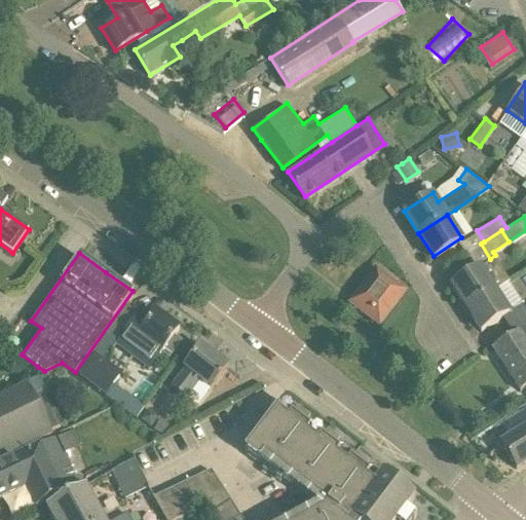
[(410,280),(376,254),(346,293),(378,318),(410,280)]
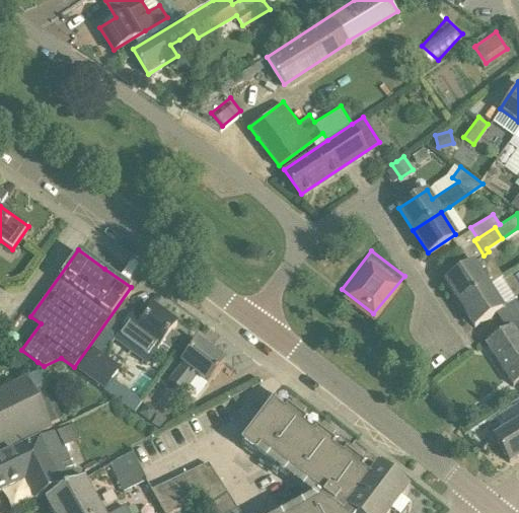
[(459,301),(487,283),(472,263),(470,264),(445,280),(459,301)]
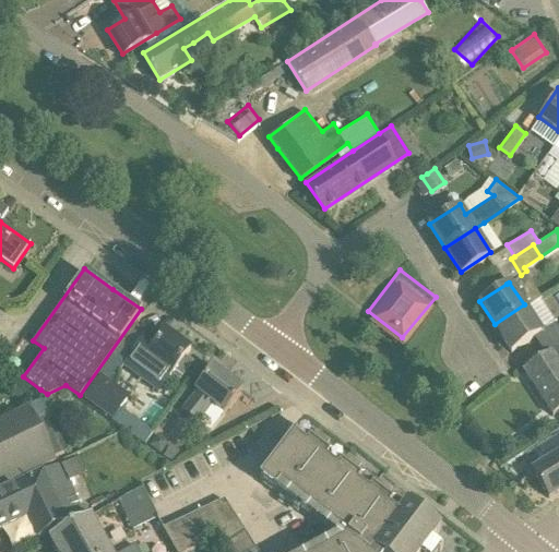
[(524,304),(495,324),(511,349),(540,330),(557,320),(540,295),(524,304)]
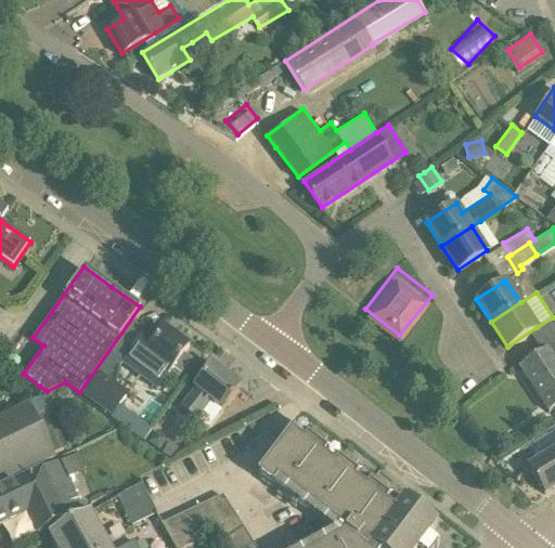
[(189,343),(165,325),(153,341),(142,335),(124,359),(146,375),(157,360),(170,368),(189,343)]
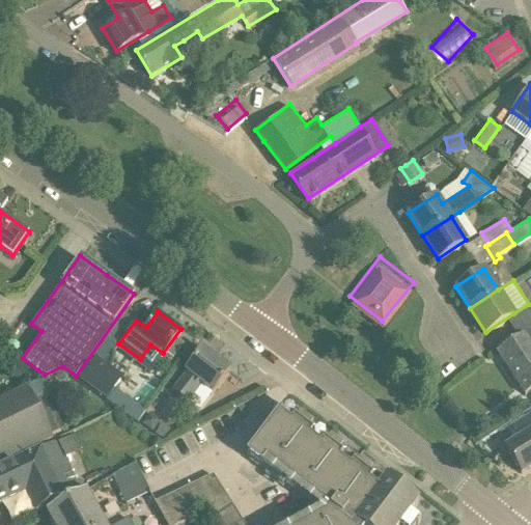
[(530,388),(530,343),(523,332),(497,349),(525,392),(530,388)]
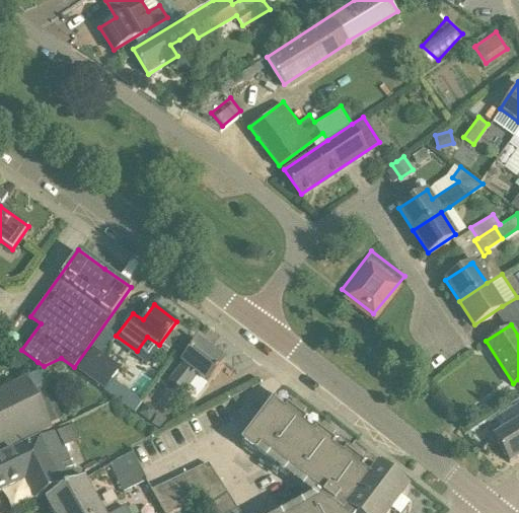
[(225,358),(199,339),(181,362),(169,378),(183,389),(197,373),(207,381),(225,358)]
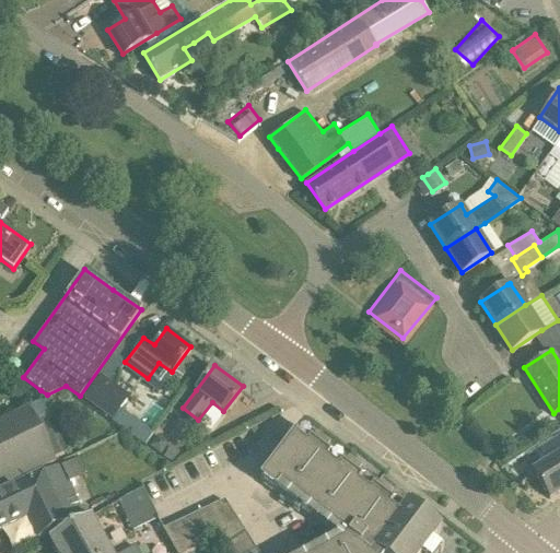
[(85,396),(115,416),(129,396),(102,374),(85,396)]
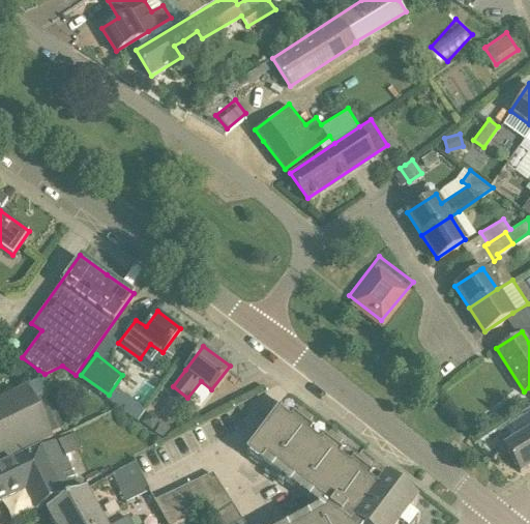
[(51,430),(63,425),(47,388),(34,395),(28,383),(0,396),(0,459),(53,435),(51,430)]
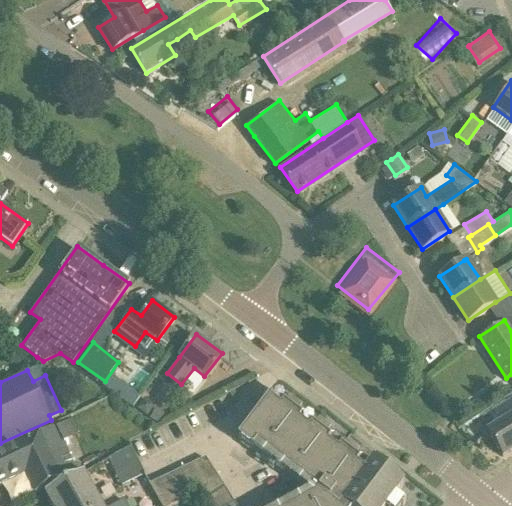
[(120,373),(111,382),(130,399),(139,390),(120,373)]
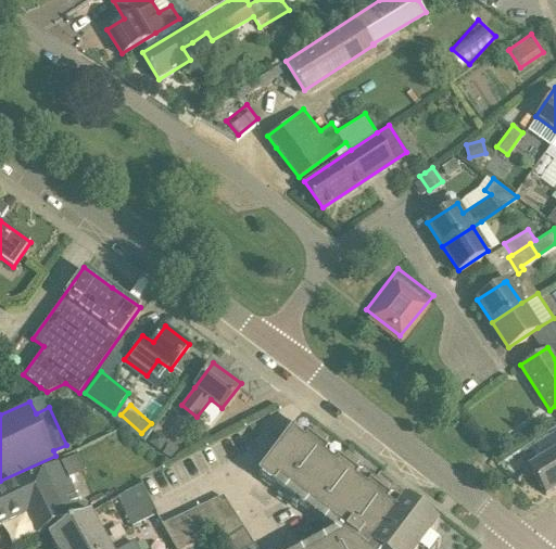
[(418,548),(438,523),(404,497),(396,507),(389,500),(393,494),(342,456),(336,464),(325,456),(331,447),(311,432),(304,441),(293,432),(300,423),(298,422),(258,474),(274,486),(278,480),(344,530),(341,535),(315,548),(418,548)]
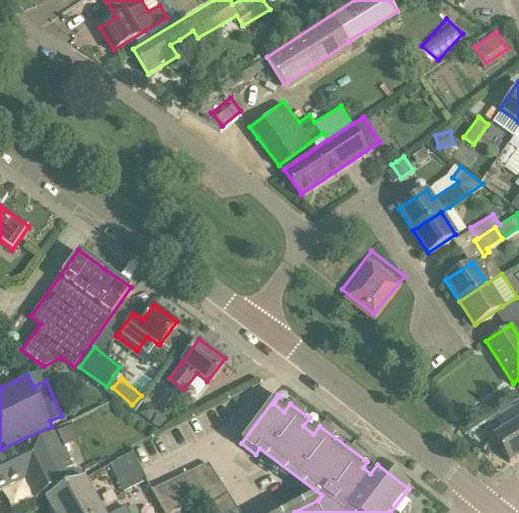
[(139,411),(149,418),(157,408),(147,399),(139,411)]
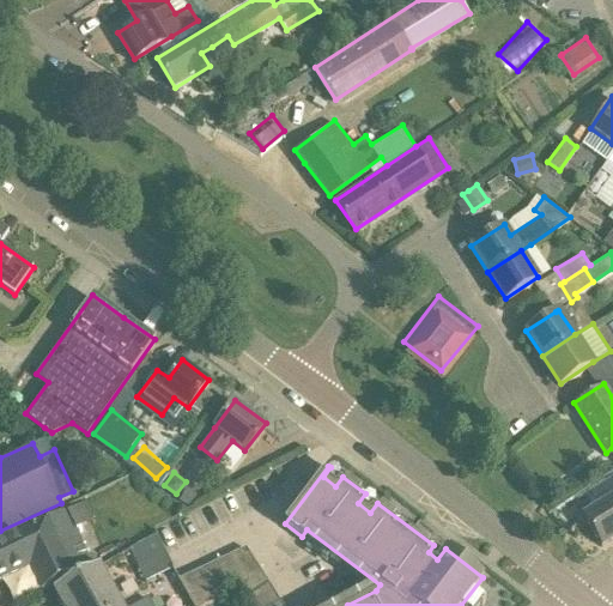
[(198,492),(187,485),(180,497),(190,503),(198,492)]
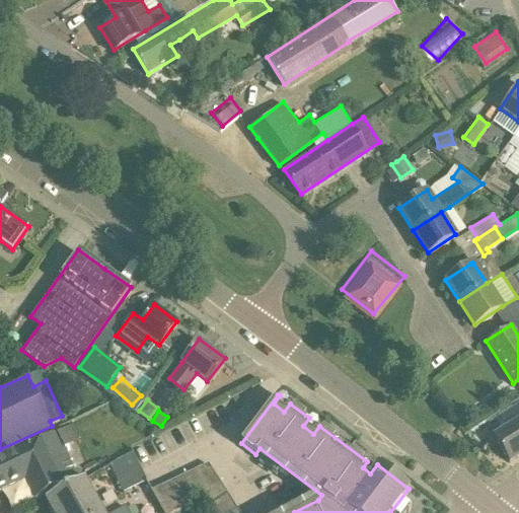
[(518,417),(493,434),(509,460),(518,453),(518,417)]
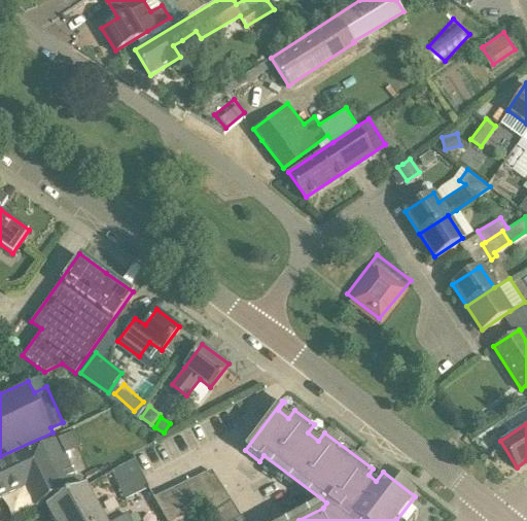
[(64,452),(80,444),(71,426),(0,460),(0,495),(25,484),(36,505),(76,484),(74,482),(78,480),(64,452)]
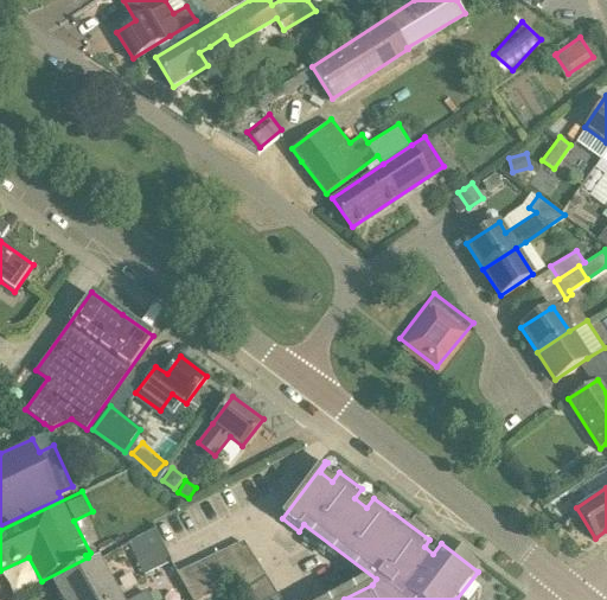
[(155,527),(128,541),(145,573),(173,559),(155,527)]
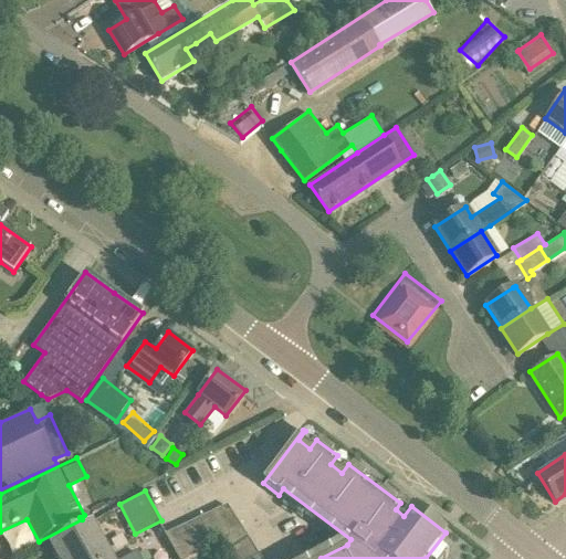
[(227,503),(165,533),(179,558),(185,558),(217,540),(223,551),(248,535),(227,503)]
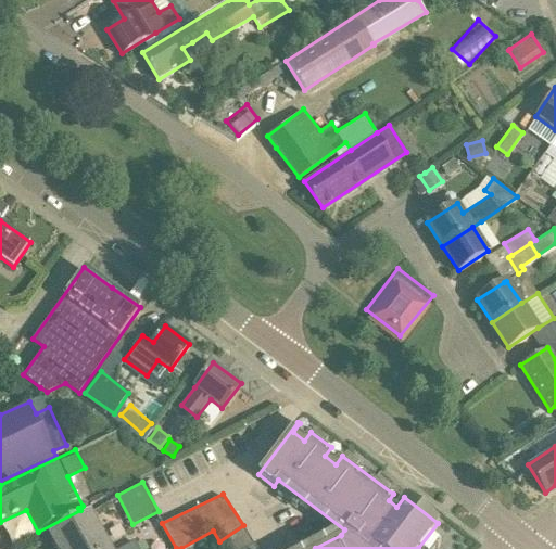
[(119,548),(112,548),(90,510),(49,533),(58,548),(140,548),(136,540),(119,548)]
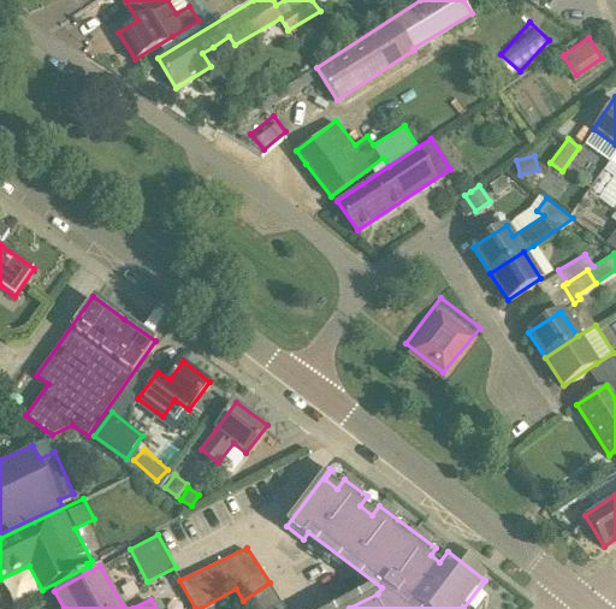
[(270,583),(243,601),(248,608),(267,608),(282,601),(270,583)]
